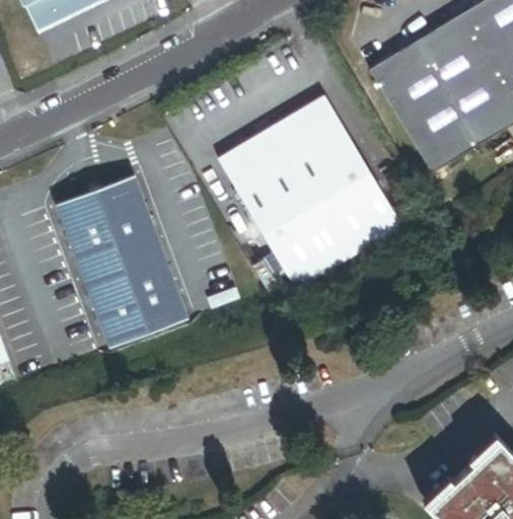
[(38,0),(23,7),(38,34),(106,0),(38,0)]
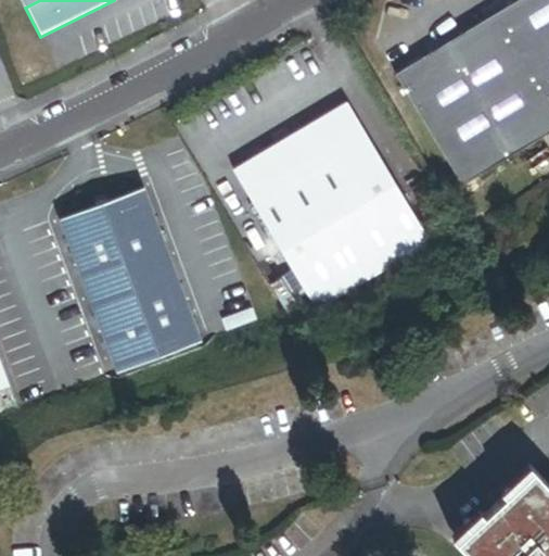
[(548,0),(513,0),(394,74),(462,185),(548,131),(548,98),(547,95),(548,93),(548,0)]
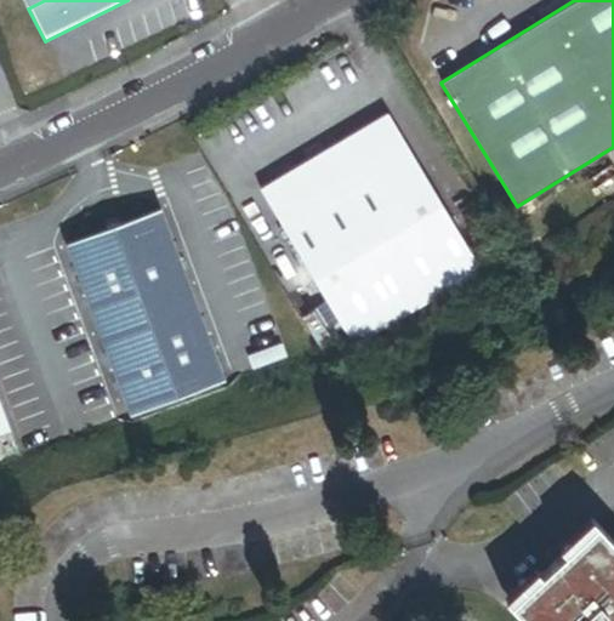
[(388,114),(261,191),(356,347),(482,272),(388,114)]
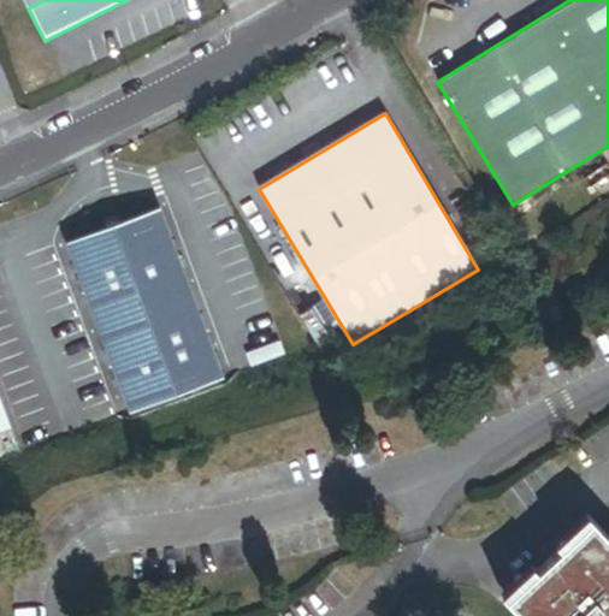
[(68,242),(134,414),(225,379),(159,207),(68,242)]
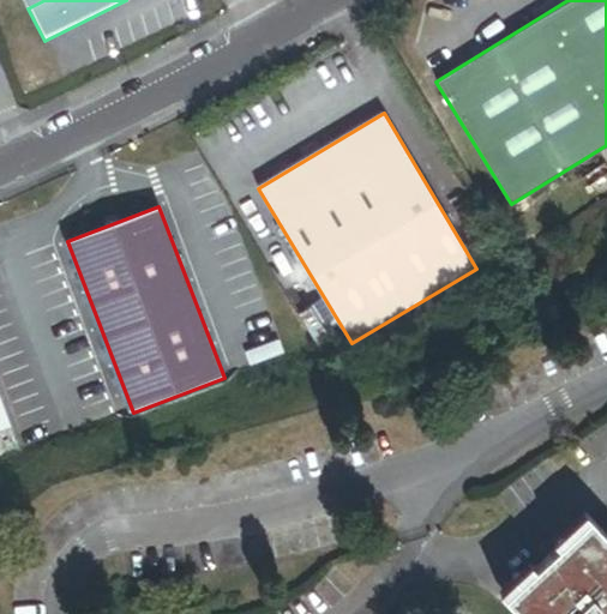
[(0,429),(12,425),(0,391),(0,429)]
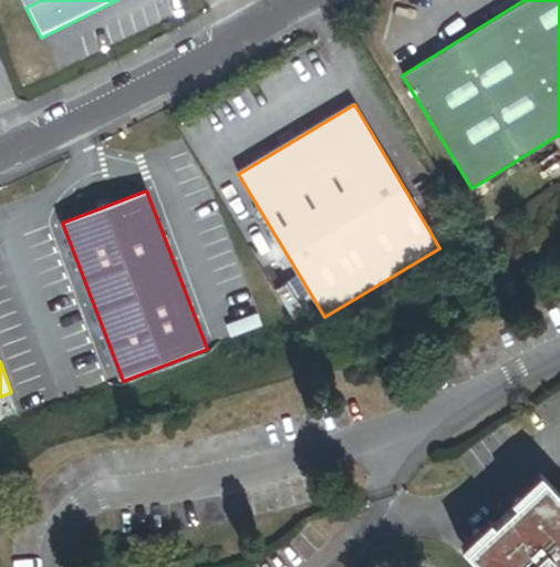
[(559,566),(559,501),(540,478),(462,552),(475,566),(559,566)]
